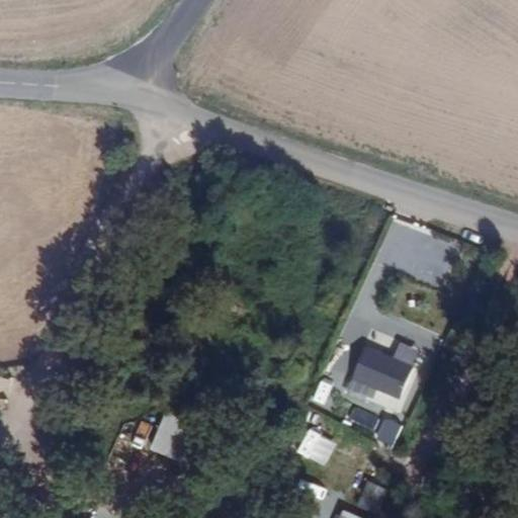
[(364,345),(350,378),(399,400),(413,366),(364,345)]
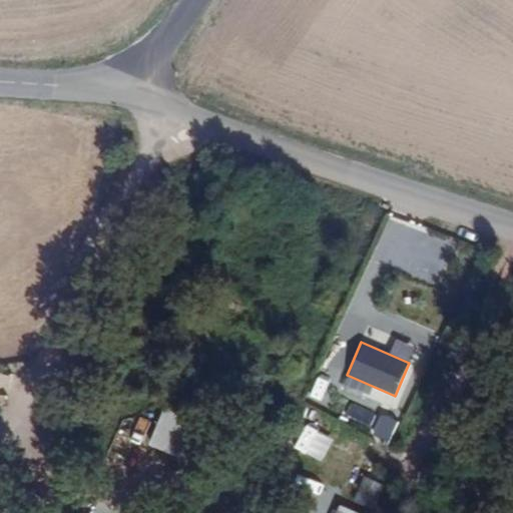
[(163,408),(147,444),(178,459),(195,423),(163,408)]
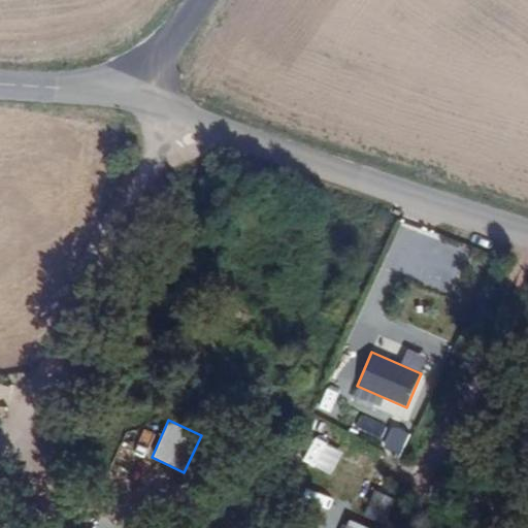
[(392,425),(382,450),(400,458),(410,432),(392,425)]
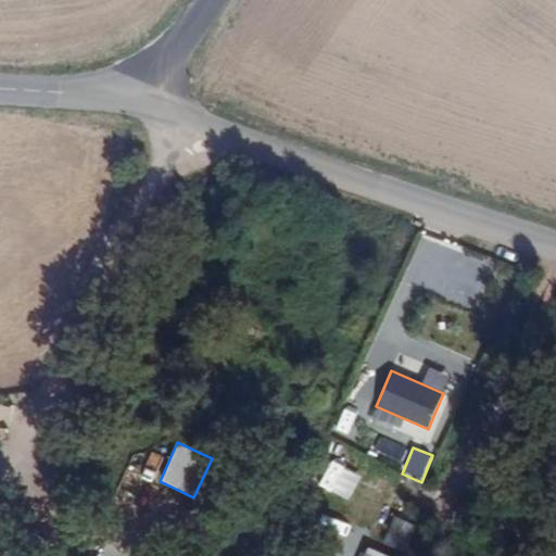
[(404,553),(416,525),(393,516),(381,543),(404,553)]
